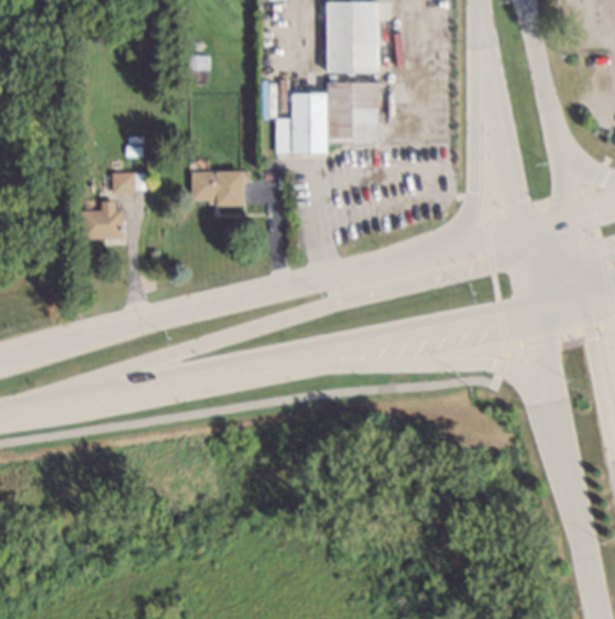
[(326,71),(326,0),(377,0),(377,71),(326,71)]
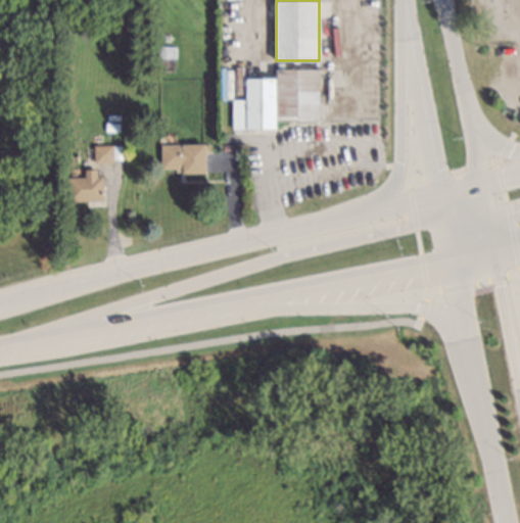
[(220,68),(245,69),(245,79),(276,79),(276,68),(319,69),(318,119),(275,117),(275,128),(257,128),(257,133),(234,133),(234,127),(219,127),(220,68)]
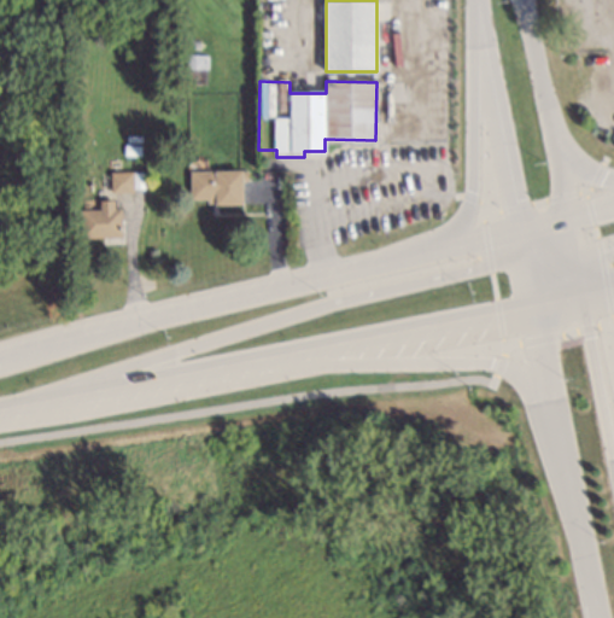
[(220,205),(220,202),(210,202),(210,197),(192,197),(192,172),(241,172),(241,204),(220,205)]
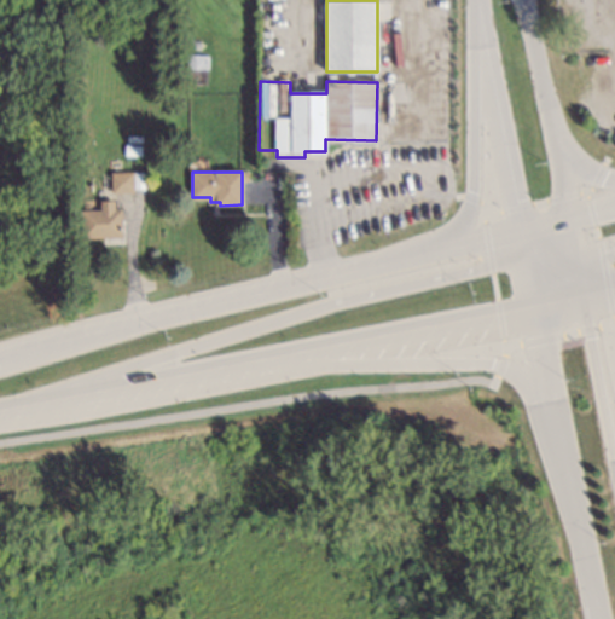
[(114,191),(114,174),(134,173),(134,191),(114,191)]
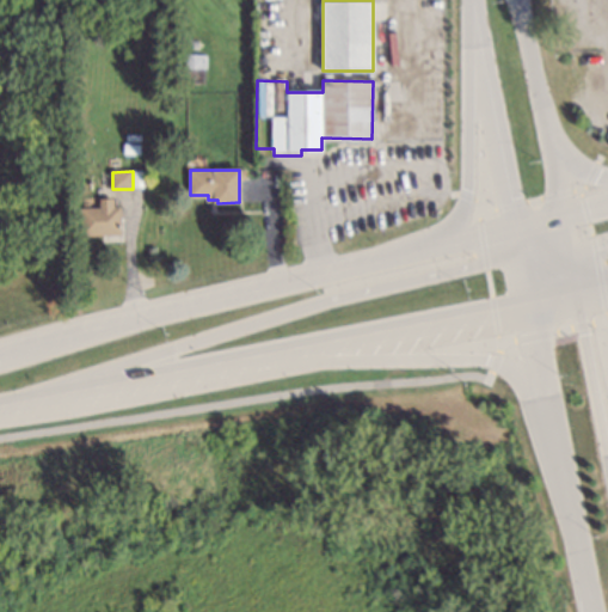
[(81,234),(81,208),(121,208),(121,234),(81,234)]
